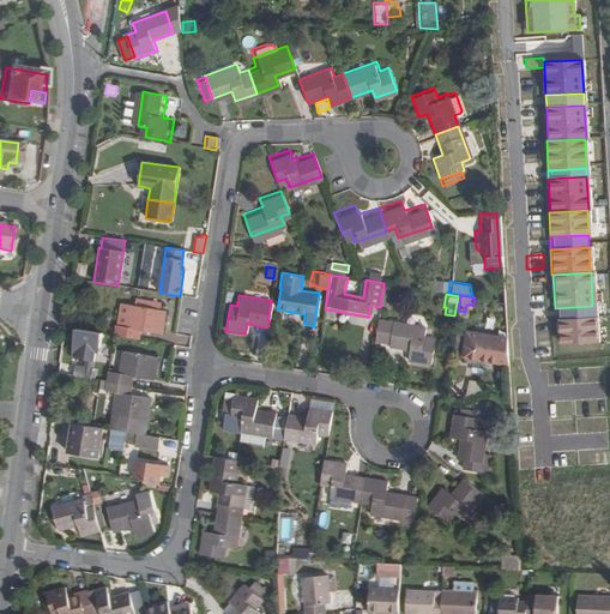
[(125,327),(113,326),(112,336),(138,341),(140,330),(162,333),(165,313),(159,312),(143,309),(144,302),(136,301),(134,308),(128,307),(125,327)]
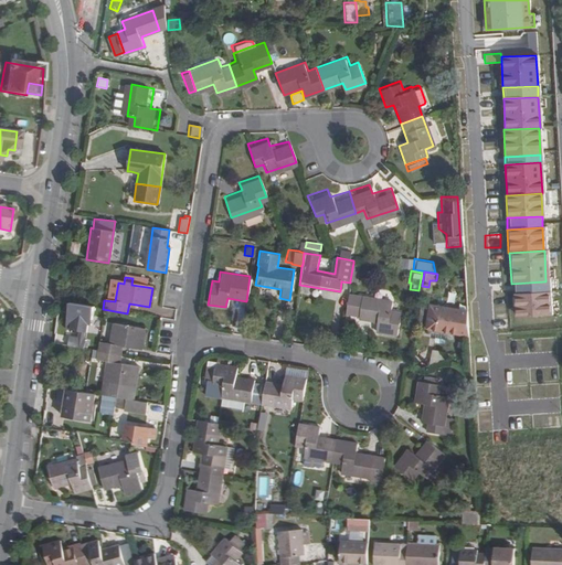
[(118,283),(107,281),(104,300),(115,301),(118,283)]
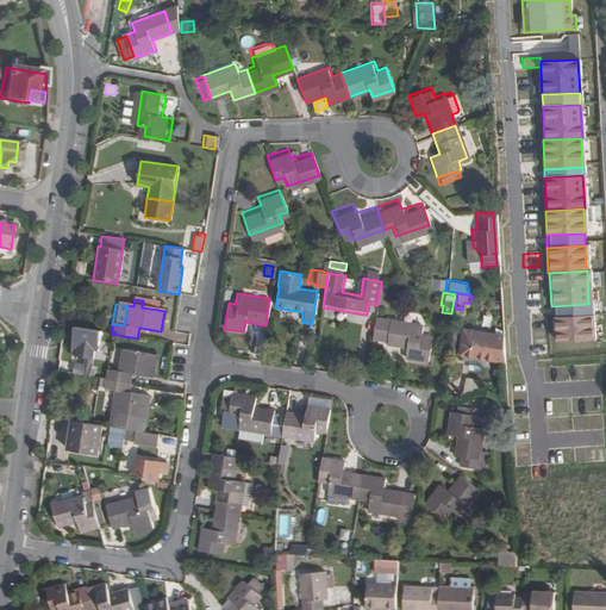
[(589,316),(588,304),(551,306),(551,318),(589,316)]
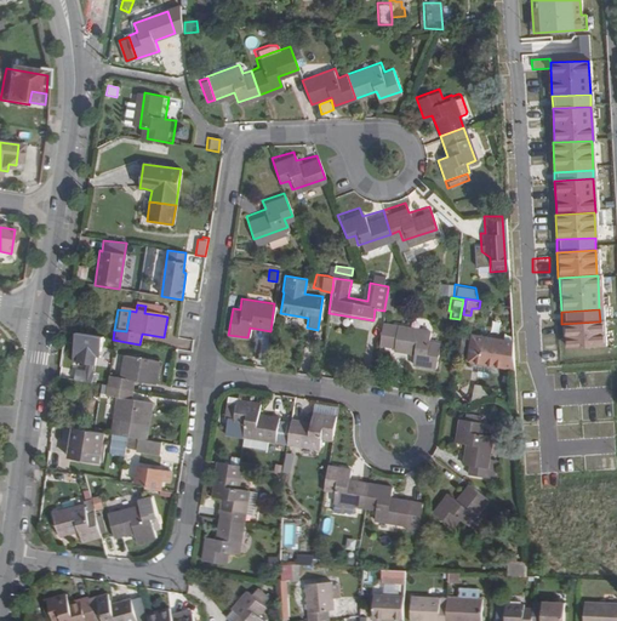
[(601,348),(600,322),(561,324),(563,349),(601,348)]
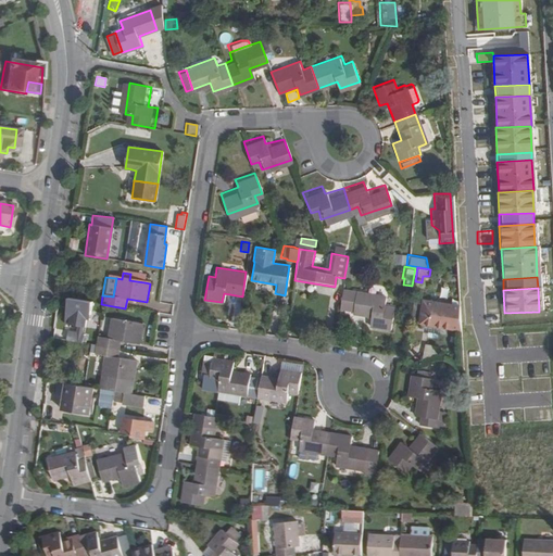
[(369,319),(368,327),(389,330),(393,310),(385,307),(387,299),(342,291),(339,310),(351,311),(350,315),(369,319)]
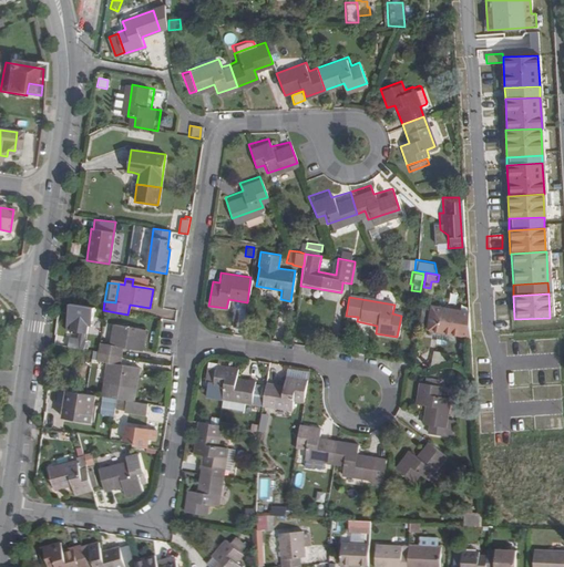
[(428,303),(423,329),(468,336),(467,309),(428,303)]
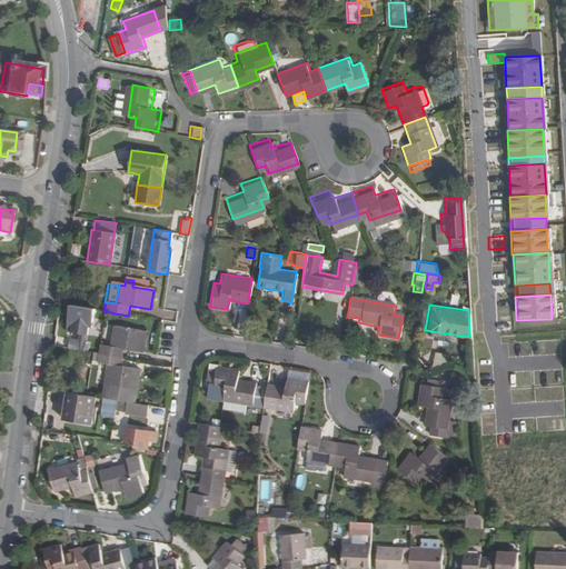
[(78,333),(85,335),(86,335),(87,327),(89,327),(91,309),(69,306),(67,318),(71,319),(69,332),(78,333)]
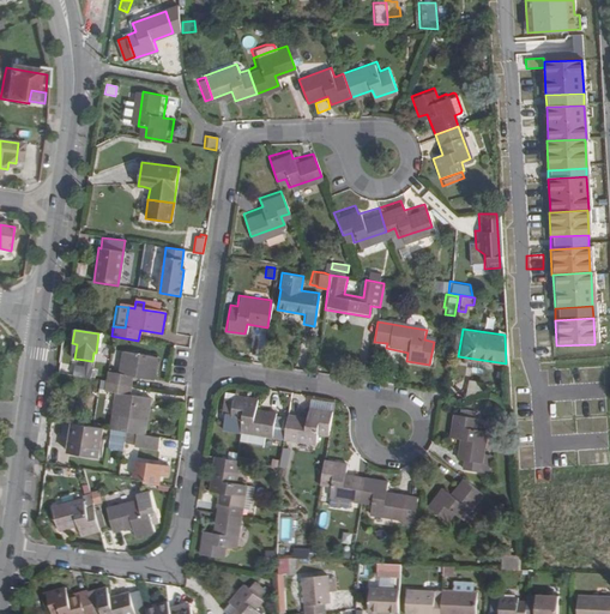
[(122,373),(109,371),(108,381),(136,386),(137,375),(158,379),(162,356),(126,350),(122,373)]
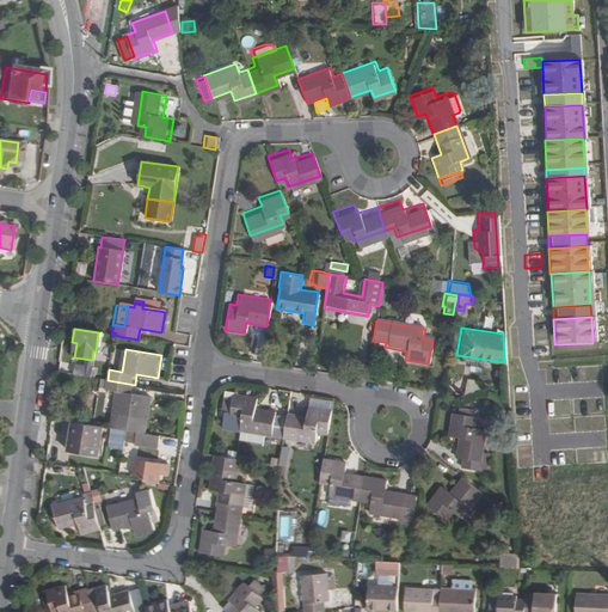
[(74,365),(72,373),(88,377),(91,367),(88,367),(83,366),(74,365)]
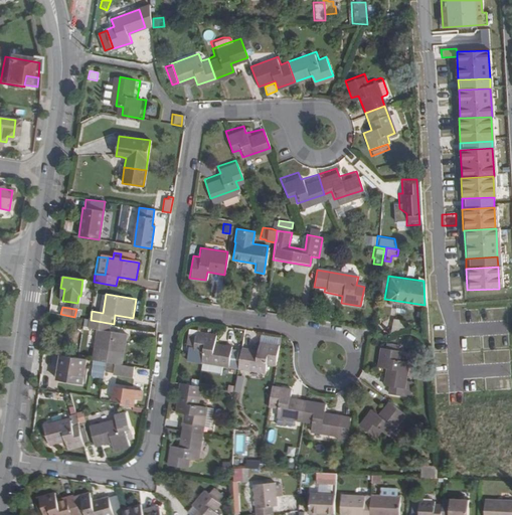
[(460,323),(467,322),(466,308),(459,309),(460,323)]
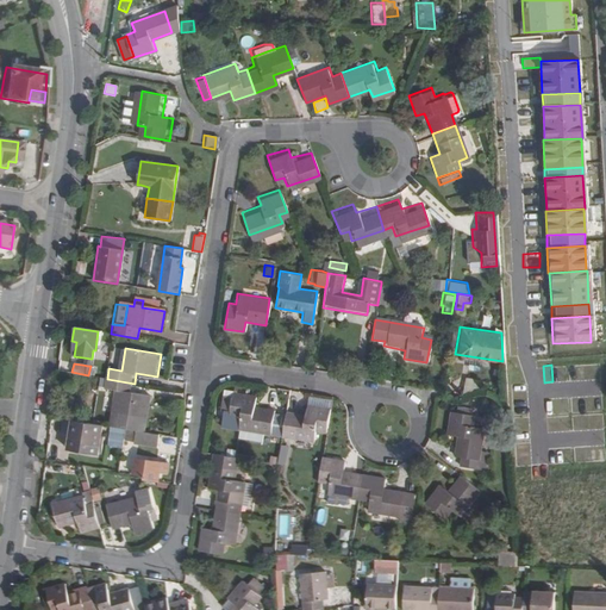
[(478,378),(462,375),(461,385),(475,387),(478,378)]
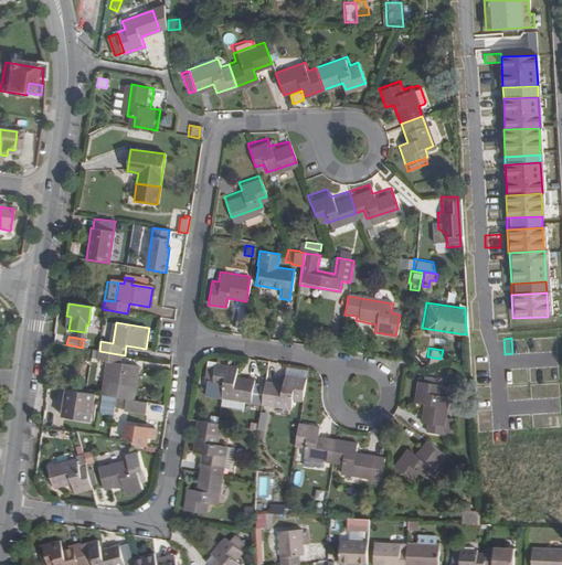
[(142,365),(124,362),(125,355),(99,351),(97,359),(109,360),(104,396),(137,401),(142,365)]
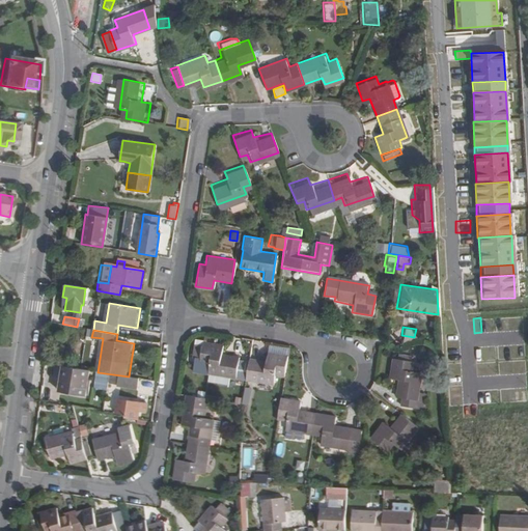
[(487,354),(501,354),(501,341),(487,341),(487,354)]
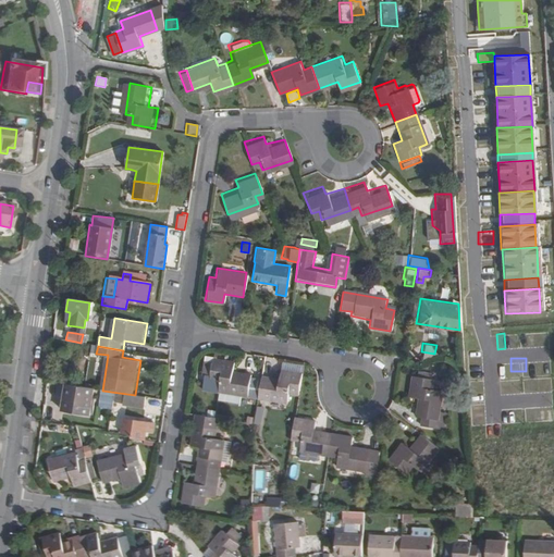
[(219,383),(222,361),(211,359),(210,362),(204,362),(201,375),(208,378),(207,381),(219,383)]
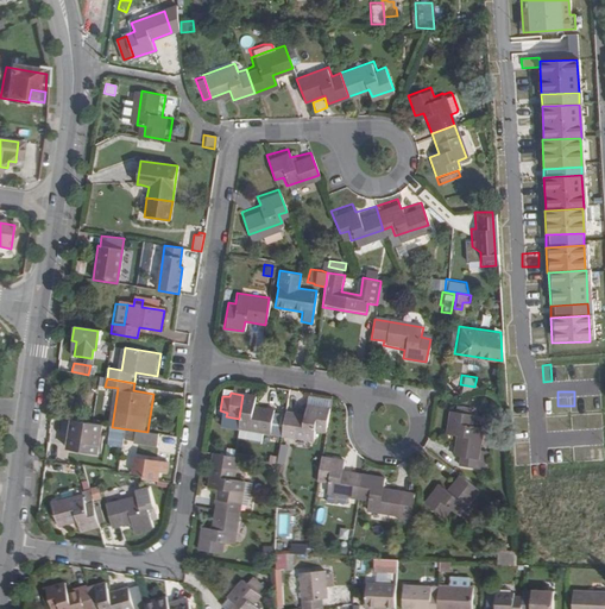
[(253,396),(243,395),(239,419),(237,428),(238,428),(260,432),(269,433),(272,409),(251,407),(253,396)]
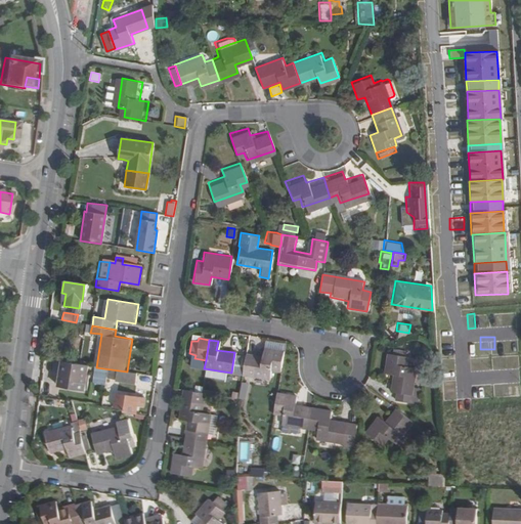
[(262,357),(245,354),(241,375),(270,380),(272,370),(279,372),(283,351),(264,348),(262,357)]
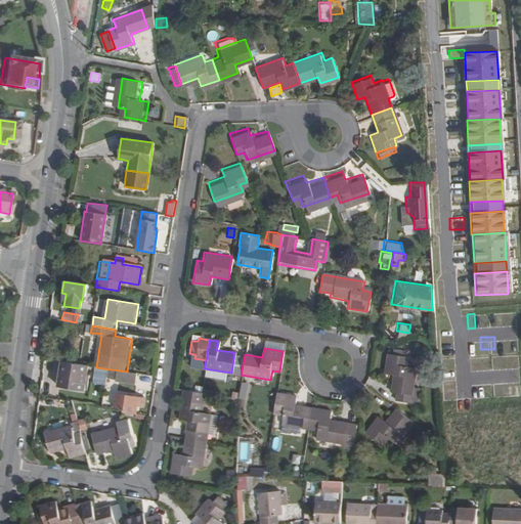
[(245,354),(234,352),(231,373),(241,375),(245,354)]
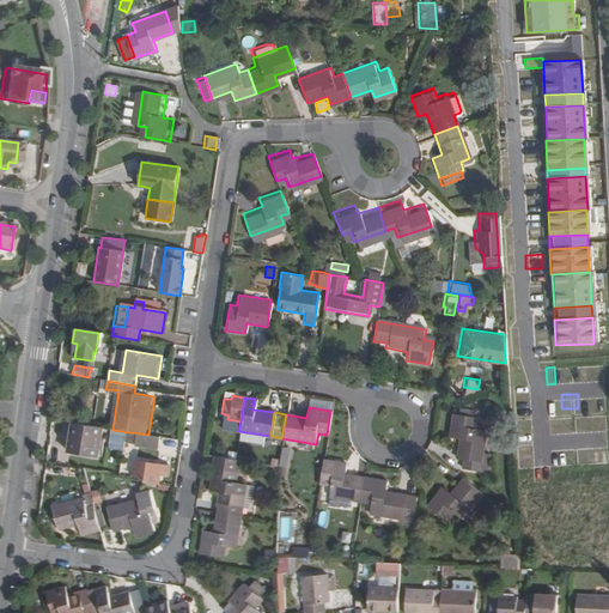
[(455,457),(474,462),(476,453),(481,428),(472,425),(473,417),(448,412),(444,434),(455,436),(450,457),(455,457)]
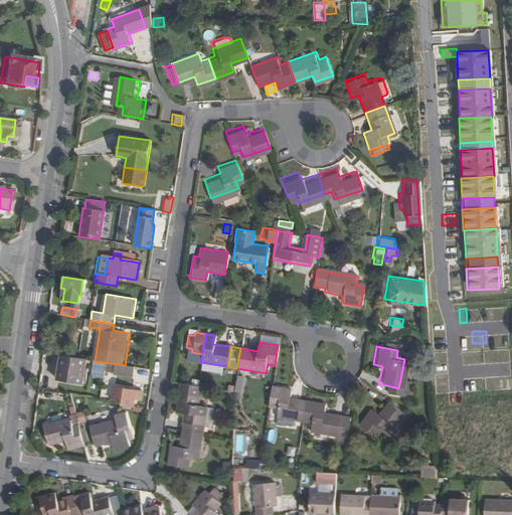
[(494,355),(496,363),(504,360),(502,353),(494,355)]
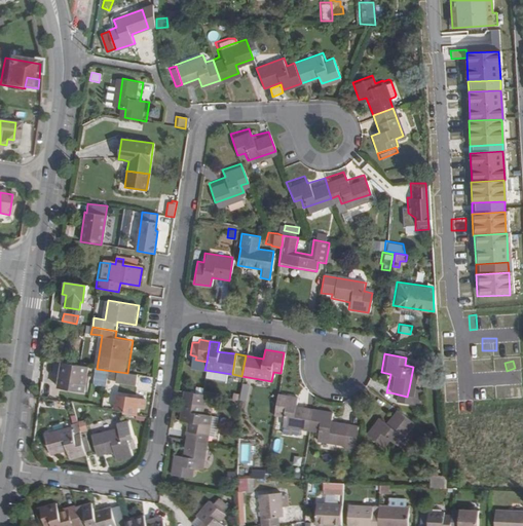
[(74,365),(65,363),(61,389),(86,393),(88,382),(84,382),(85,376),(87,367),(74,365)]
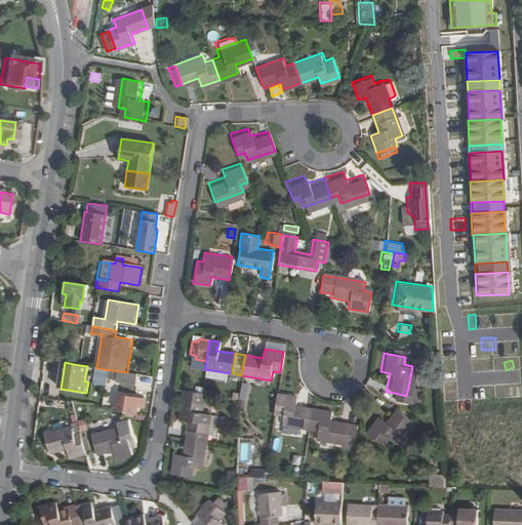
[(95,367),(93,376),(106,378),(106,377),(107,369),(96,368),(95,367)]
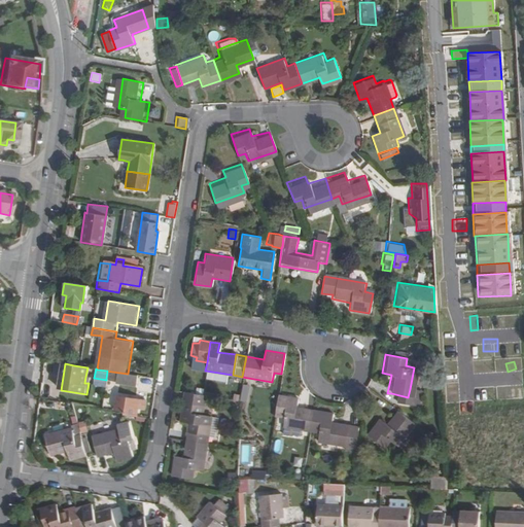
[(118,381),(117,384),(135,387),(137,376),(128,374),(107,371),(106,379),(118,381)]
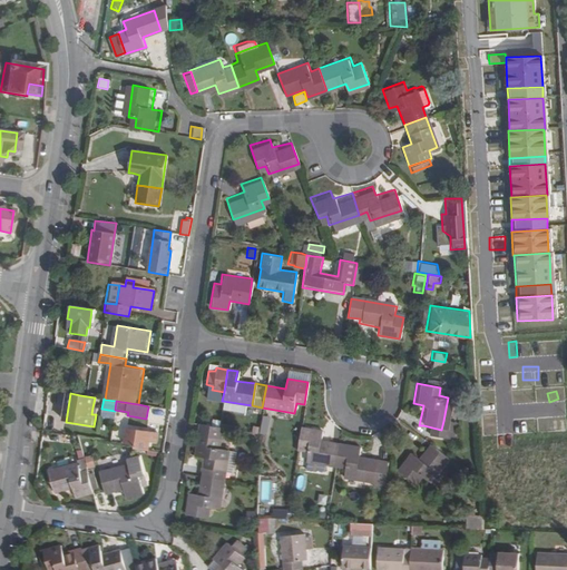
[(244,404),(223,401),(222,409),(243,412),(244,404)]
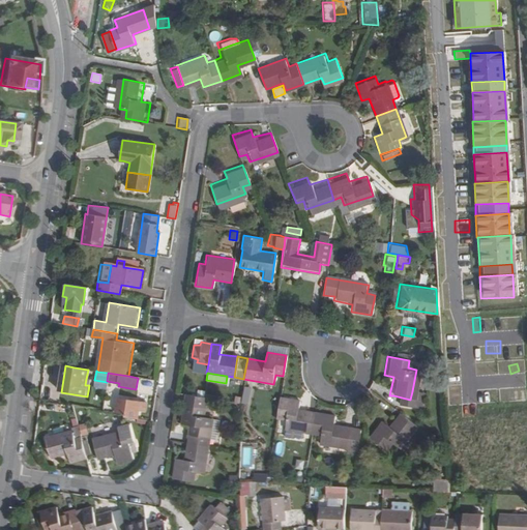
[(252,387),(246,386),(243,403),(249,404),(252,387)]
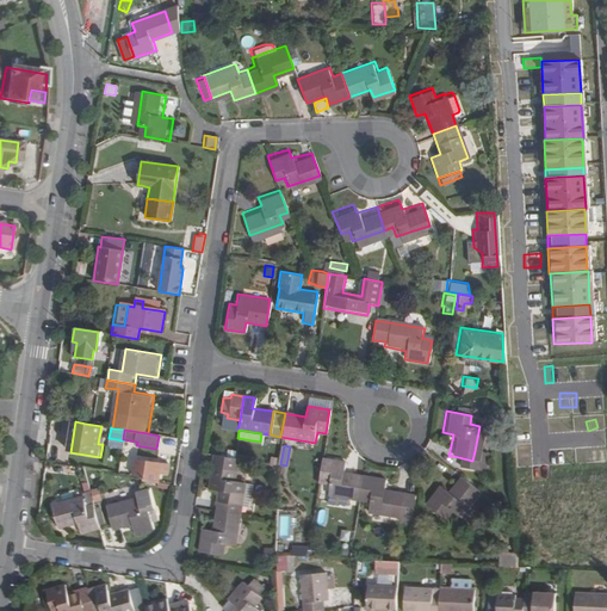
[(472,461),(453,456),(452,467),(478,470),(482,452),(475,451),(472,461)]
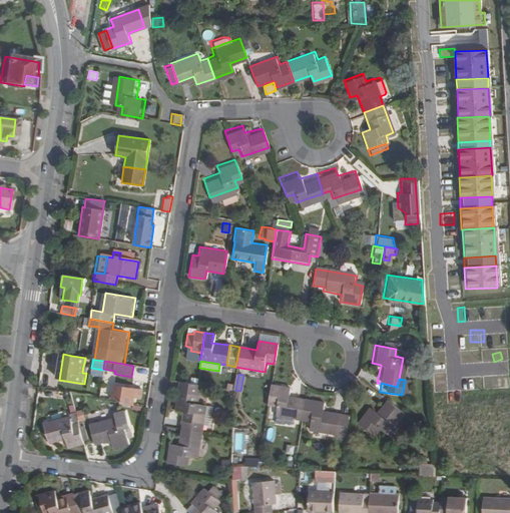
[(141,387),(113,382),(110,399),(120,401),(131,403),(133,394),(139,396),(141,387)]
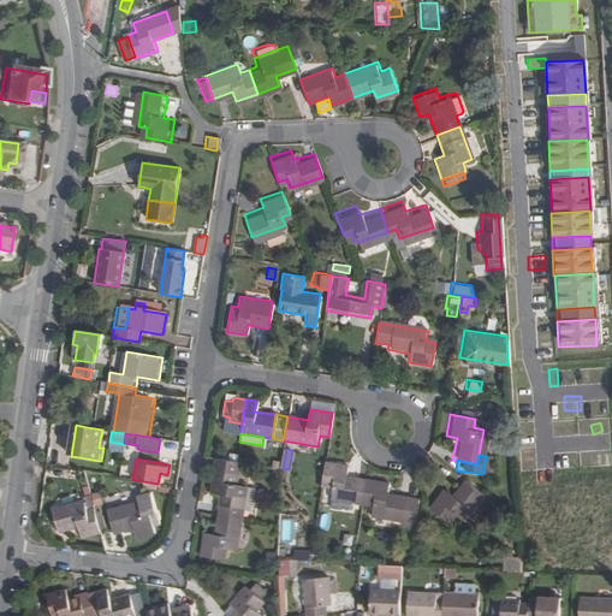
[(212,493),(221,495),(218,515),(242,520),(243,510),(247,487),(248,485),(238,484),(238,483),(241,462),(217,458),(212,493)]
